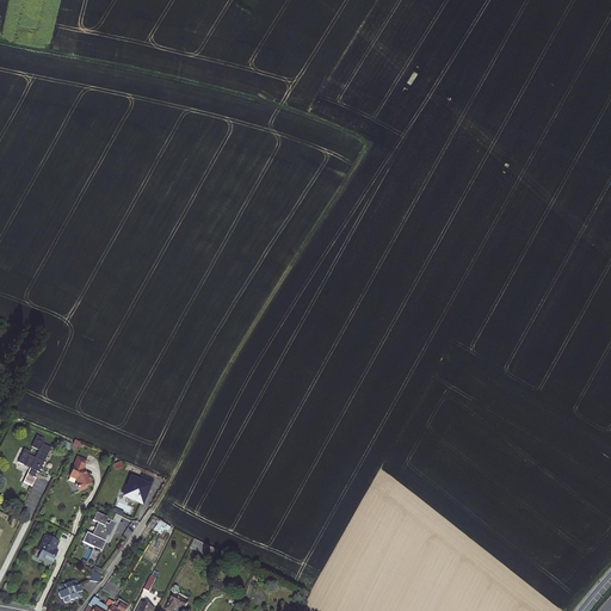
[(37,470),(38,470),(49,448),(42,444),(44,439),(36,436),(31,446),(38,450),(35,457),(28,455),(30,450),(24,448),(17,462),(30,467),(24,481),(31,485),(35,477),(34,477),(37,470)]
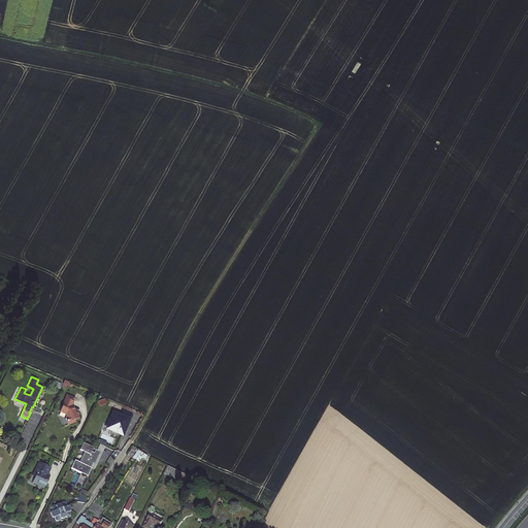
[(74,399),(67,396),(65,401),(63,404),(63,403),(60,411),(65,415),(66,418),(65,419),(67,425),(74,422),(74,421),(79,419),(76,411),(74,413),(72,407),(71,406),(74,399)]
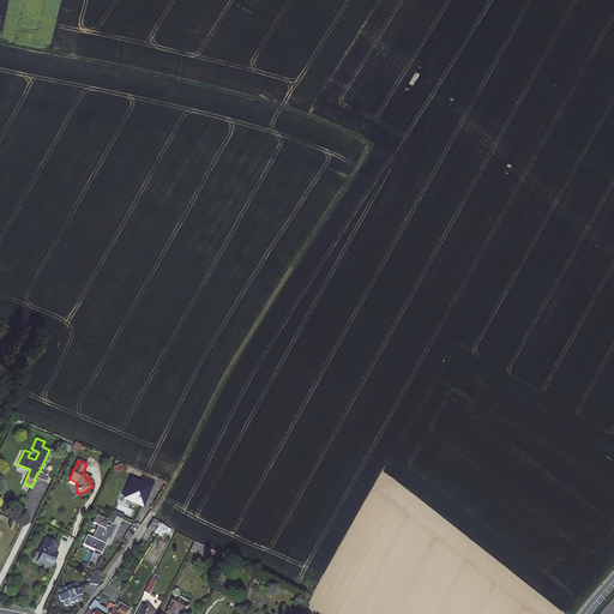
[(149,494),(154,483),(144,480),(142,486),(139,485),(133,482),(125,499),(132,501),(131,503),(137,505),(138,504),(143,506),(148,494),(149,494)]
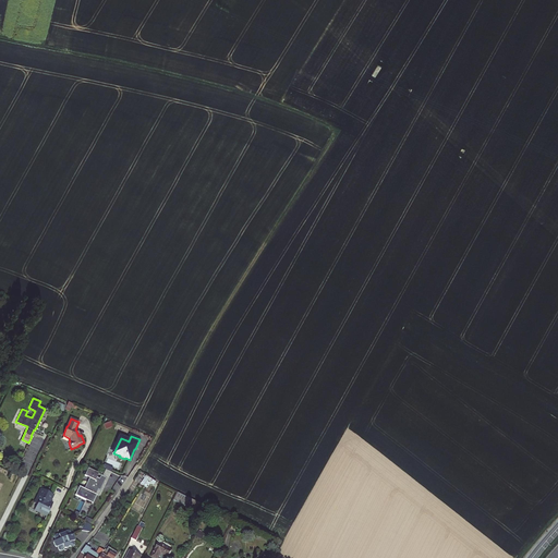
[(85,489),(81,487),(76,496),(94,505),(98,496),(97,496),(99,490),(101,492),(107,478),(99,475),(100,474),(89,470),(86,476),(91,478),(85,489)]
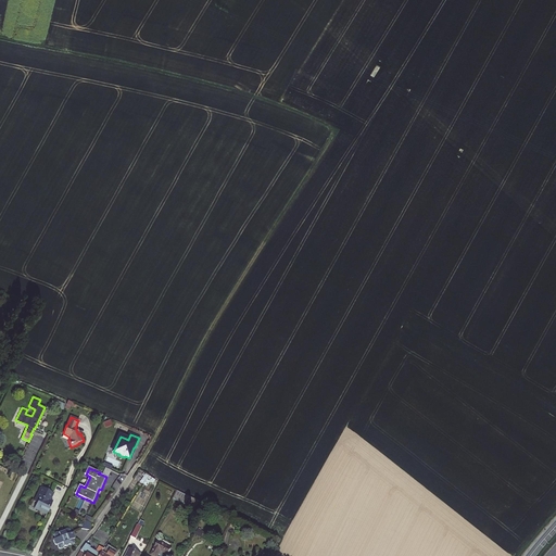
[(106,469),(103,476),(106,477),(101,490),(99,489),(97,494),(98,494),(101,495),(112,471),(106,469)]
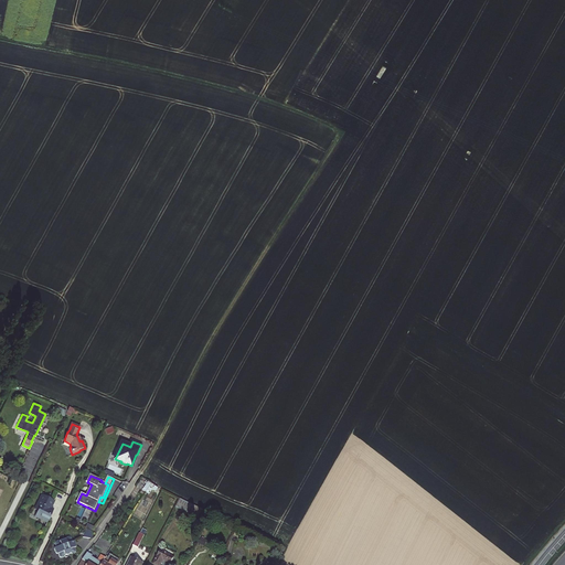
[(152,490),(156,492),(158,489),(148,482),(142,491),(149,496),(152,490)]
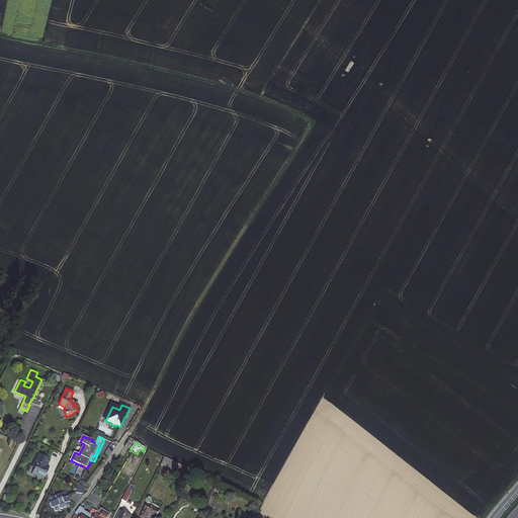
[(48,460),(36,455),(30,468),(33,469),(30,476),(41,481),(47,469),(45,468),(48,460)]
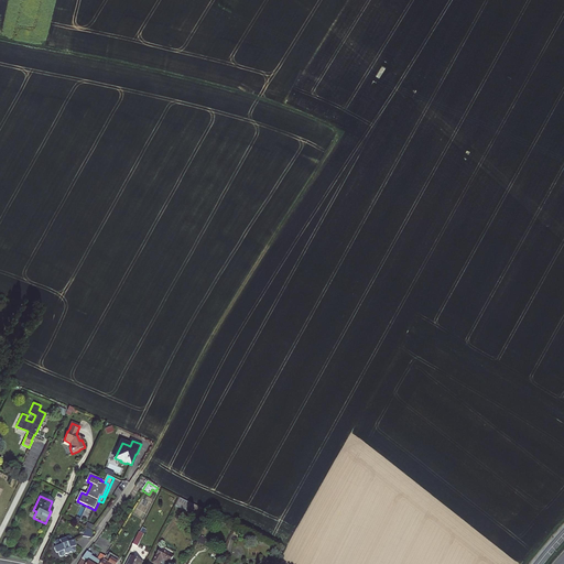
[(180,499),(175,508),(185,512),(191,503),(180,499)]
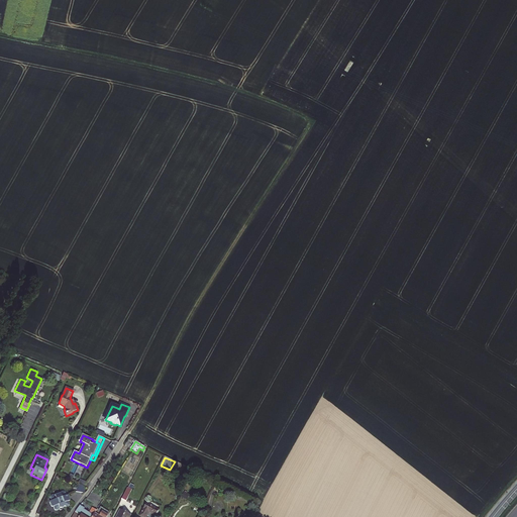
[(85,487),(79,485),(76,493),(82,495),(85,487)]
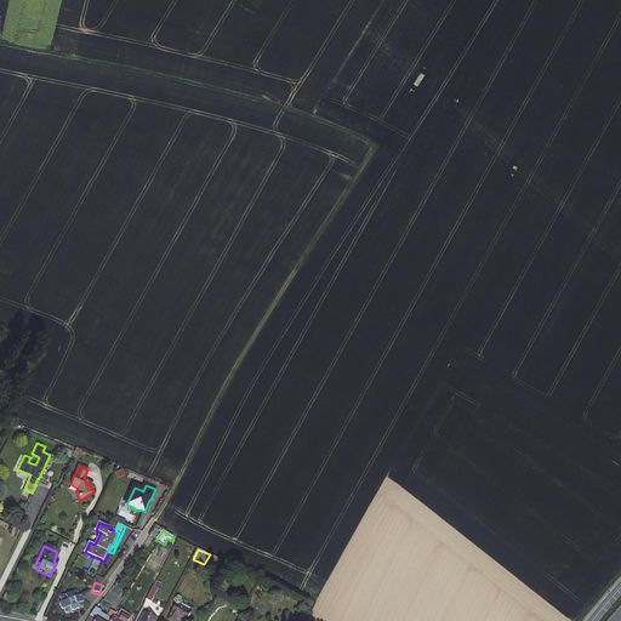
[(148,600),(152,603),(159,590),(154,588),(148,600)]
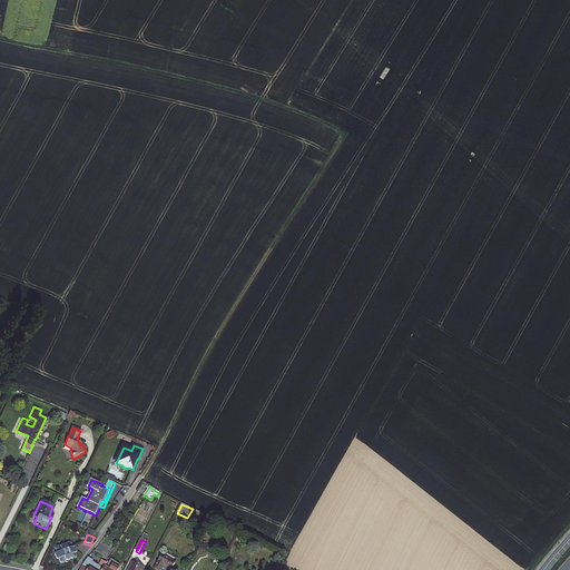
[(55,553),(52,554),(55,561),(57,560),(58,564),(64,563),(62,561),(68,559),(69,560),(74,559),(72,554),(75,553),(72,547),(70,547),(68,543),(64,544),(64,547),(58,549),(58,548),(53,549),(55,553)]
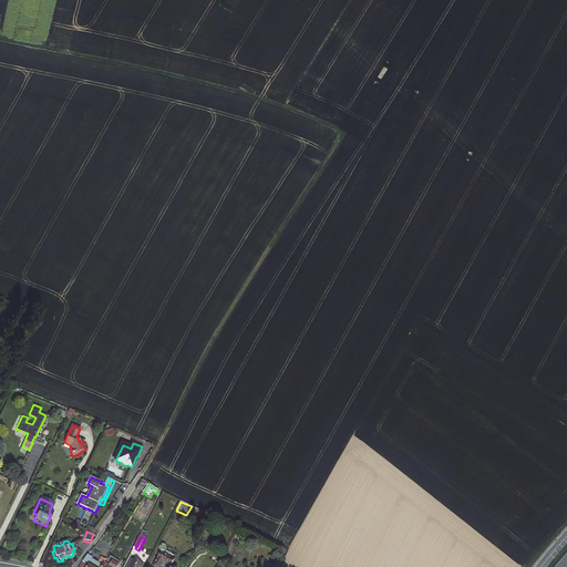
[(163,566),(165,563),(174,566),(177,560),(162,554),(155,566),(156,566),(163,566)]
